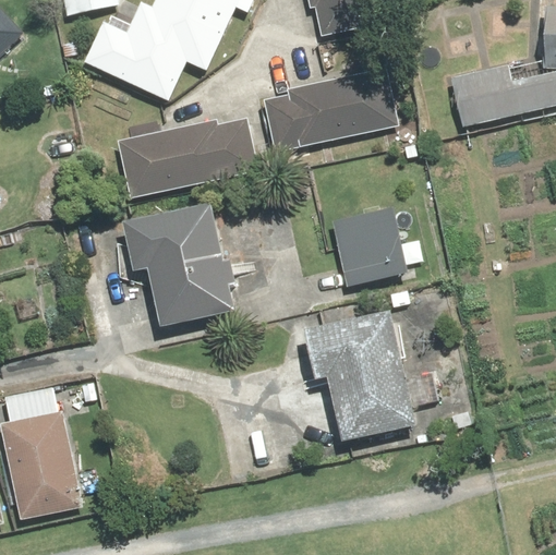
[(62,0),(65,16),(119,7),(118,0),(62,0)]
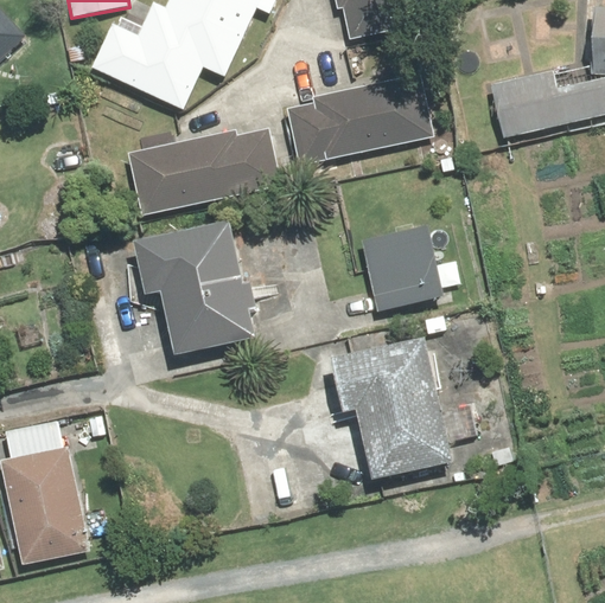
[(115,17),(91,68),(183,109),(202,68),(227,78),(259,10),(269,14),(276,0),(170,0),(166,10),(154,5),(142,30),(115,17)]
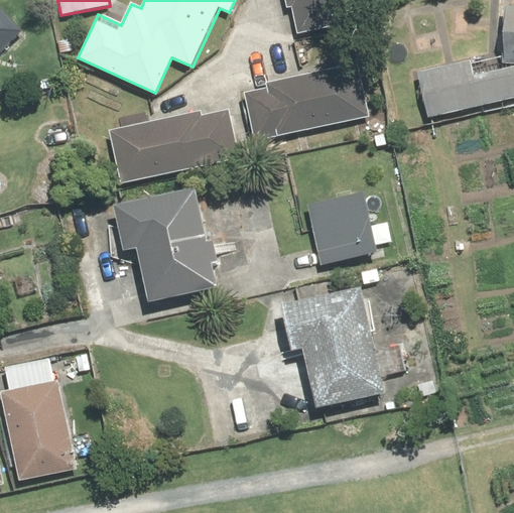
[(283,0),(285,6),(290,5),(297,34),(346,24),(340,0),(283,0)]
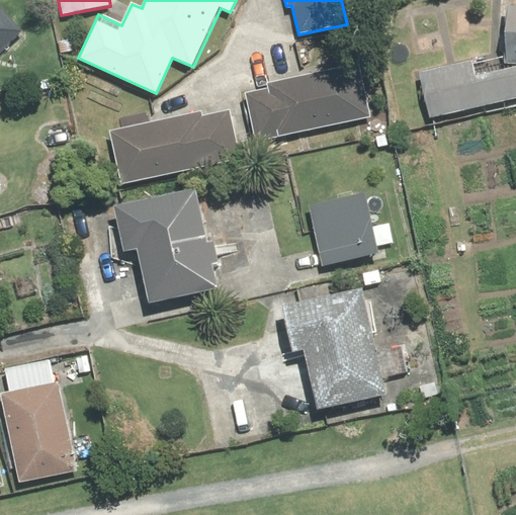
[(0,51),(22,30),(0,5),(0,51)]
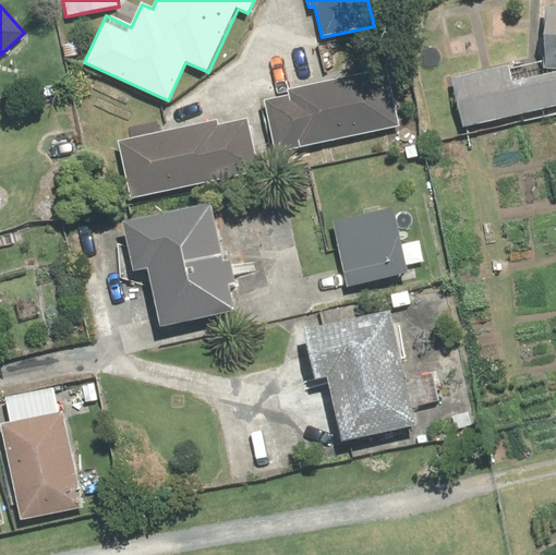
[(555,8),(546,8),(543,69),(555,69),(555,8)]
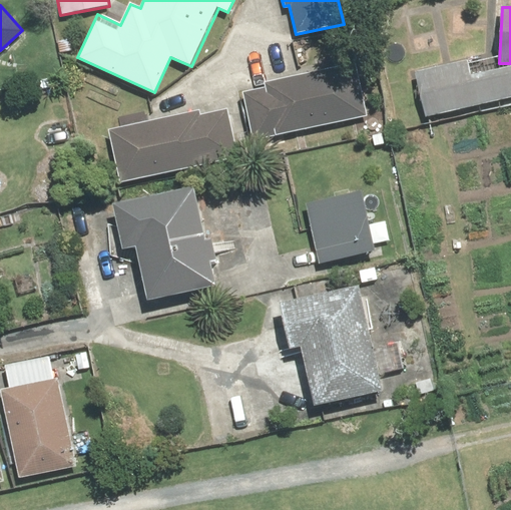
[(415,70),(425,116),(510,97),(510,65),(471,75),(468,58),(415,70)]
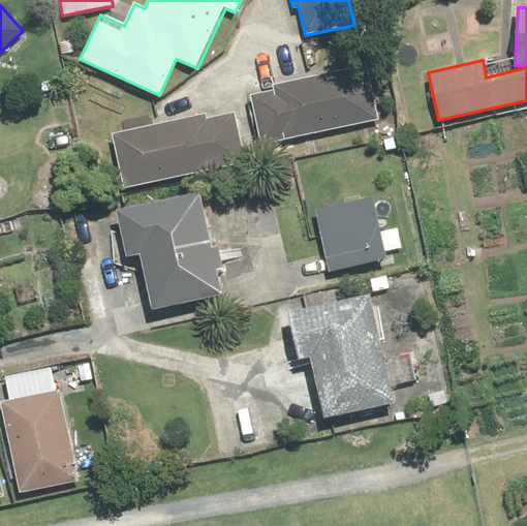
[(249,94),(260,145),(378,119),(366,64),(271,85),(272,89),(249,94)]
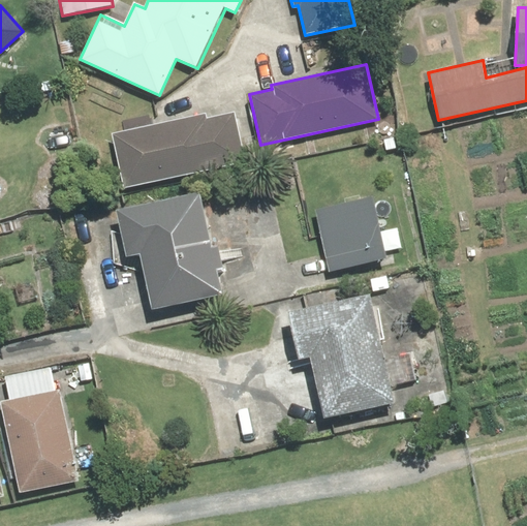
[(205,114),(111,133),(123,187),(244,161),(234,113),(206,118),(205,114)]
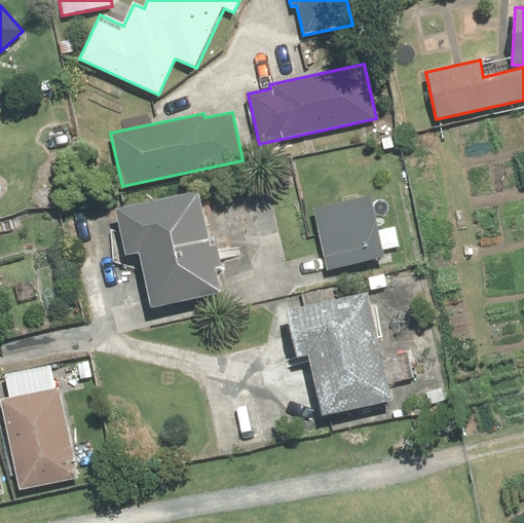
[(198,193),(115,211),(125,258),(139,255),(150,309),(220,295),(198,193)]
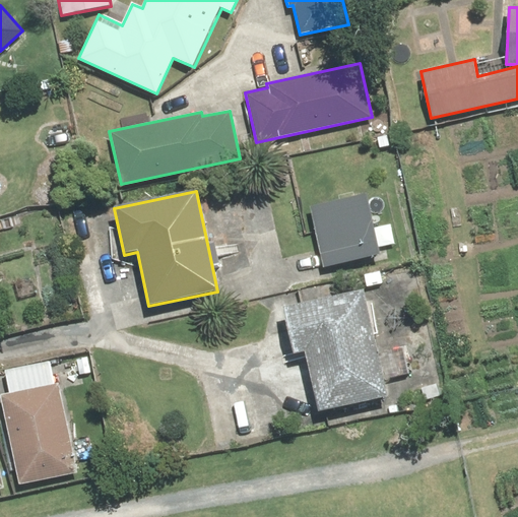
[(367,193),(309,206),(322,266),(380,254),(367,193)]
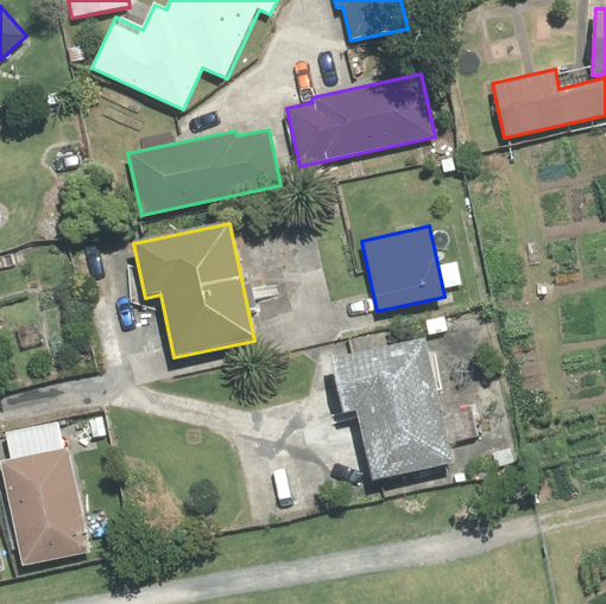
[(453,464),(424,341),(330,362),(343,417),(357,413),(373,483),(453,464)]
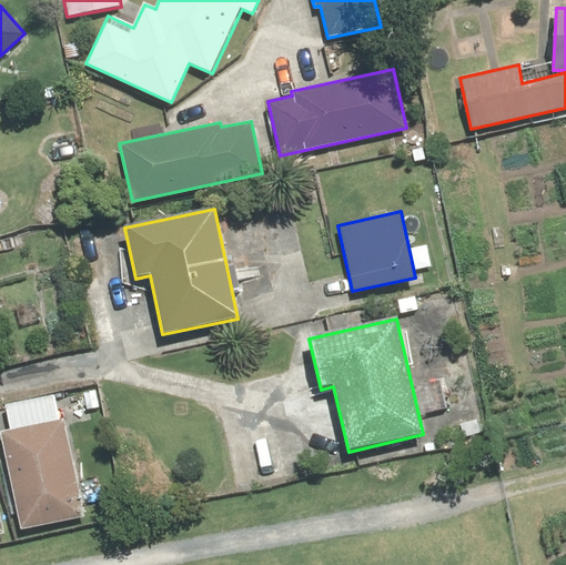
[(10,427),(0,430),(0,435),(19,531),(84,517),(64,417),(59,419),(54,394),(4,404),(10,427)]
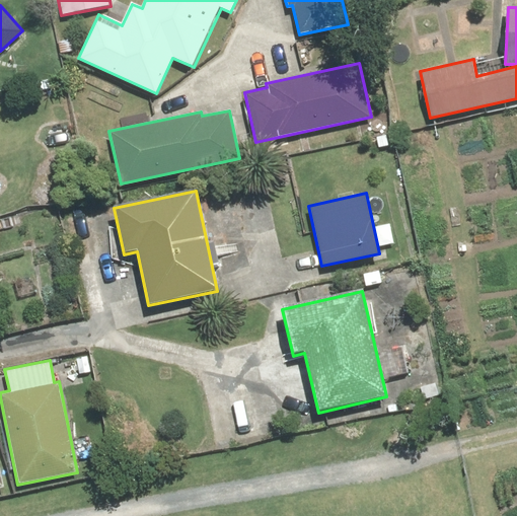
All buildings are outlined.
